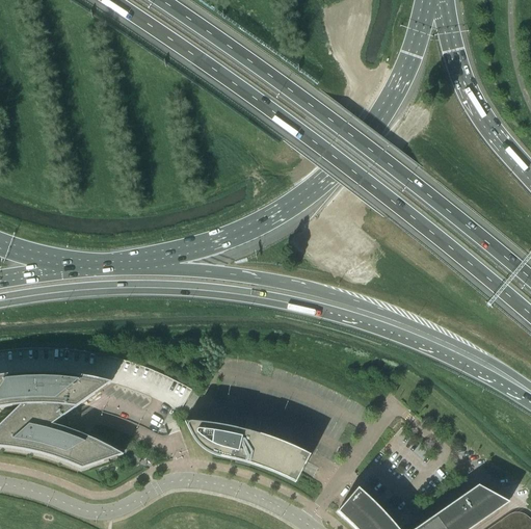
[(53,421),(77,404),(112,379),(110,379),(94,375),(77,372),(60,371),(44,370),(27,370),(9,372),(0,373),(0,405),(2,405),(14,403),(21,403),(0,423),(0,444),(7,445),(19,446),(30,448),(37,450),(44,452),(51,454),(58,456),(65,458),(73,461),(83,466),(124,452),(114,446),(104,441),(96,437),(88,433),(77,429),(69,426),(62,424),(53,421)]
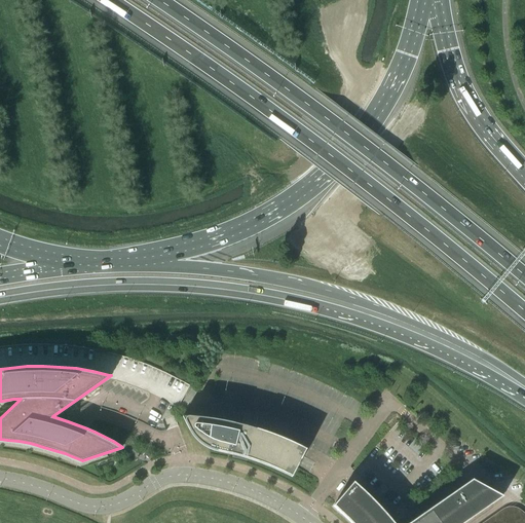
[(193,384),(179,405),(184,408),(198,388),(193,384)]
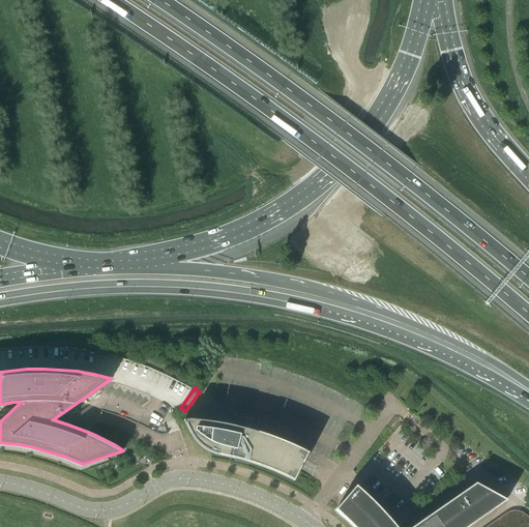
[(250,462),(251,460),(258,463),(266,465),(274,469),(295,478),(310,450),(302,447),(293,443),(283,439),(272,435),(262,431),(257,430),(245,427),(236,425),(226,422),(214,420),(203,418),(192,417),(185,417),(193,432),(194,435),(196,438),(199,440),(201,443),(204,445),(207,447),(210,449),(214,450),(217,451),(221,452),(232,455),(235,456),(235,458),(250,462)]
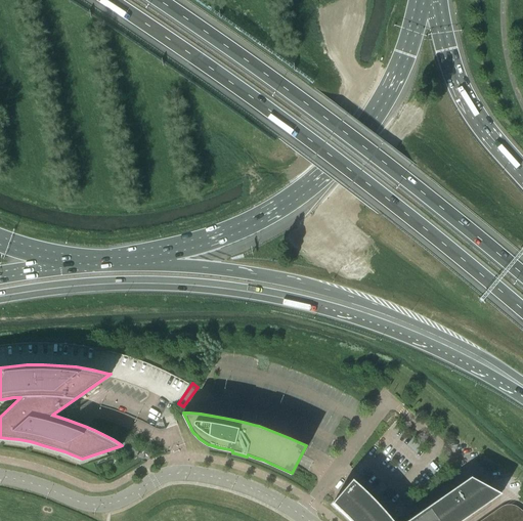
[(461,520),(489,502),(502,492),(472,475),(409,519),(407,520),(405,520),(402,520),(400,520),(399,520),(397,520),(395,519),(392,518),(391,516),(385,510),(378,502),(368,491),(358,483),(353,478),(333,502),(338,507),(340,508),(350,518),(352,520),(461,520)]
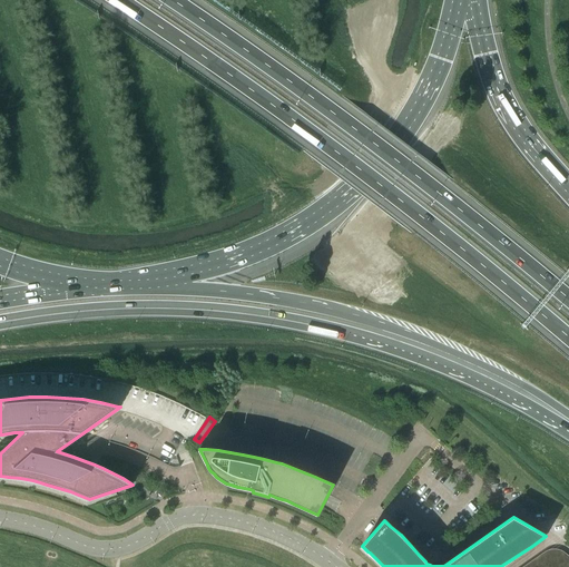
[(568,559),(557,549),(526,566),(568,566),(568,559)]
